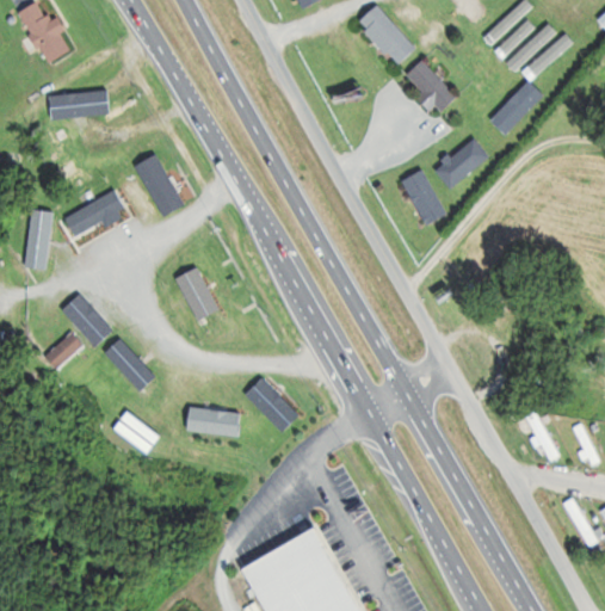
[(45,63),(69,50),(60,32),(65,30),(56,14),(45,20),(36,1),(18,12),(45,63)]
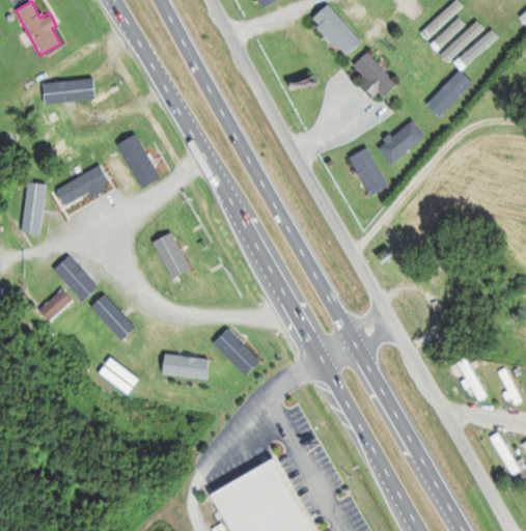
[(445,6),(452,54),(463,53),(455,4),(445,6)]
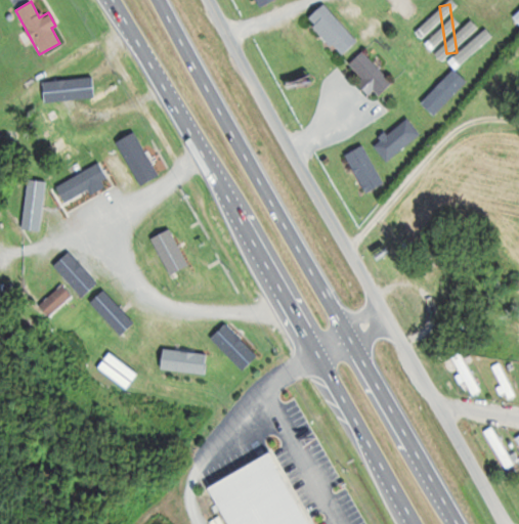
[(357,83),(368,94),(374,89),(379,95),(391,82),(360,51),(348,63),(362,78),(357,83)]
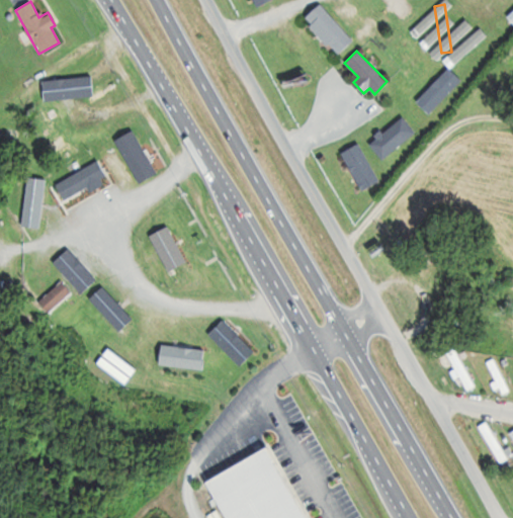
[(433,55),(414,55),(414,103),(433,103),(433,55)]
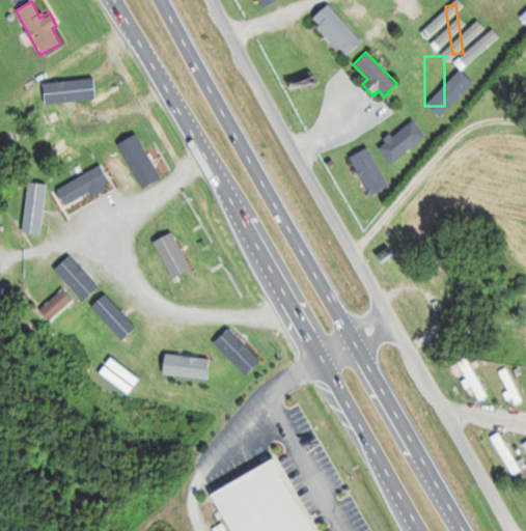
[(51,121),(47,116),(42,120),(45,126),(51,121)]
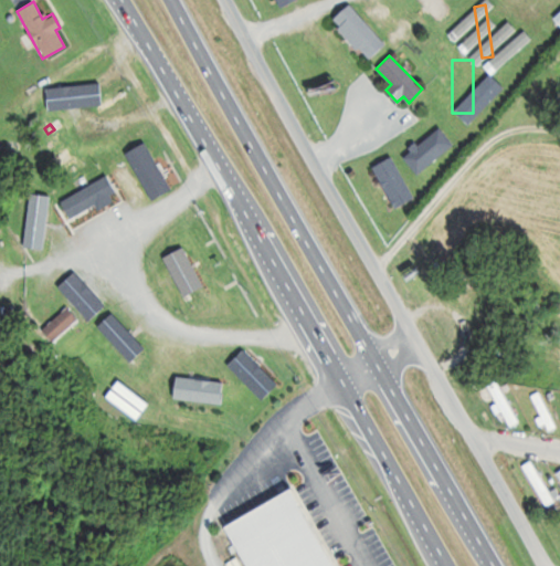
[(414,176),(448,145),(435,130),(401,161),(414,176)]
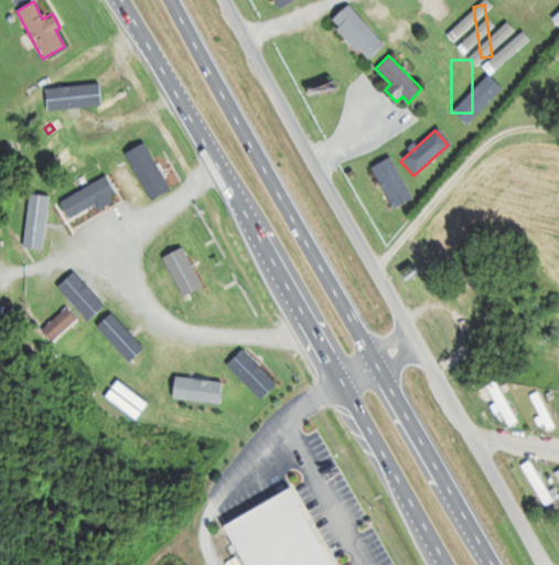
[(131,152),(151,190),(169,181),(148,144),(131,152)]
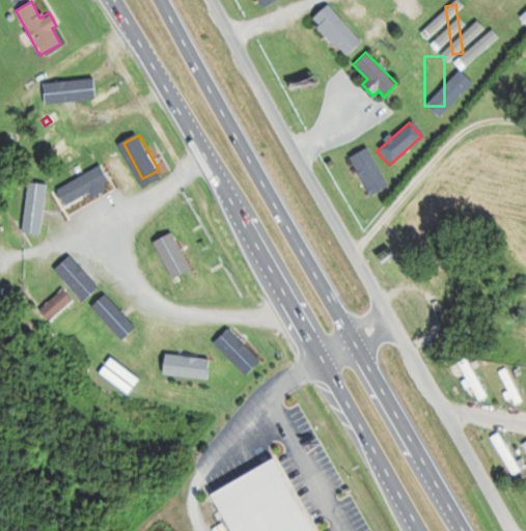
[(101,156),(118,189),(134,180),(116,147),(101,156)]
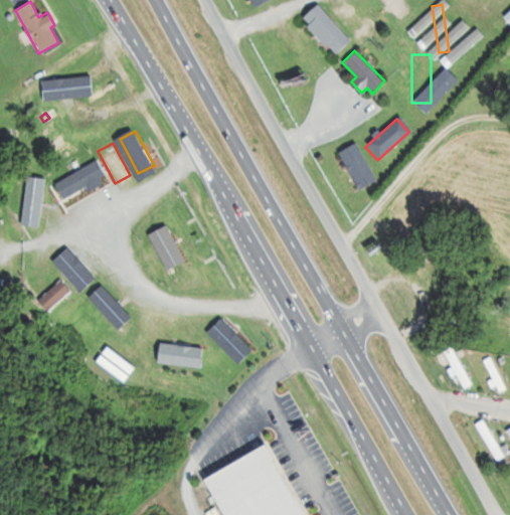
[(373,179),(355,144),(338,152),(355,188),(373,179)]
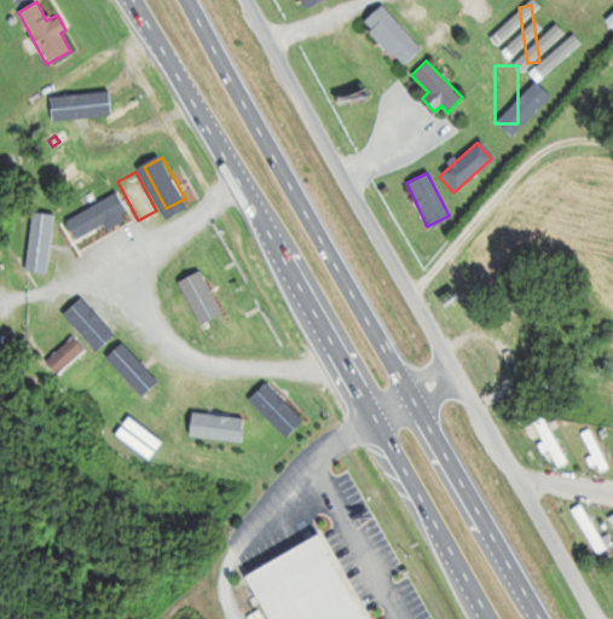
[(65,219),(76,241),(127,215),(115,194),(65,219)]
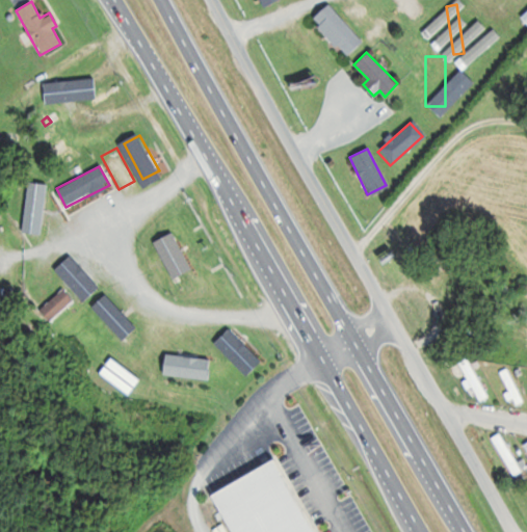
[(24,235),(42,238),(49,198),(31,195),(24,235)]
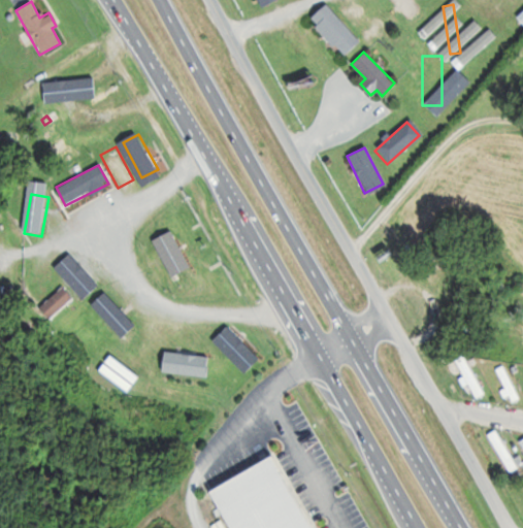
[(157,257),(173,258),(175,241),(167,240),(167,231),(160,230),(161,222),(151,221),(148,265),(157,266),(157,257)]
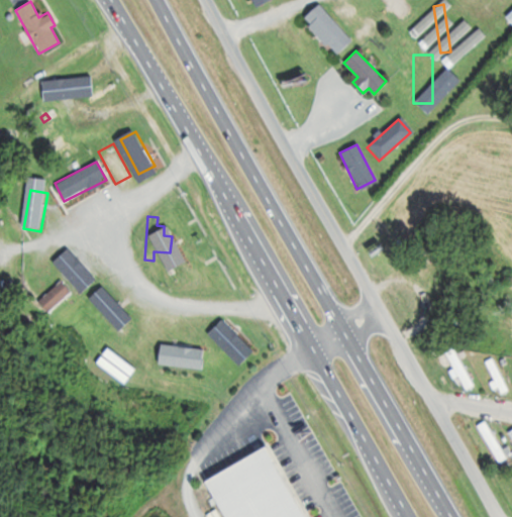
[(86,280),(65,256),(53,268),(73,291),(86,280)]
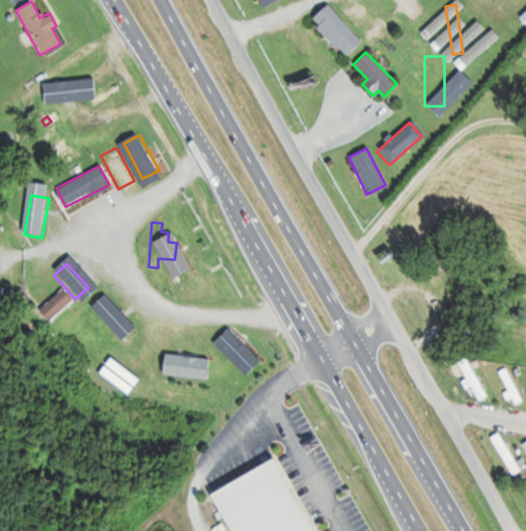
[(72,299),(60,287),(38,309),(50,322),(72,299)]
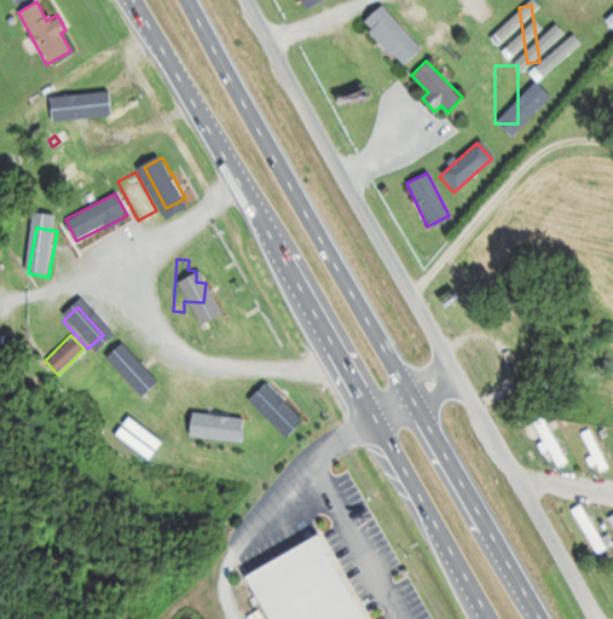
[(160,391),(120,347),(103,363),(144,406),(160,391)]
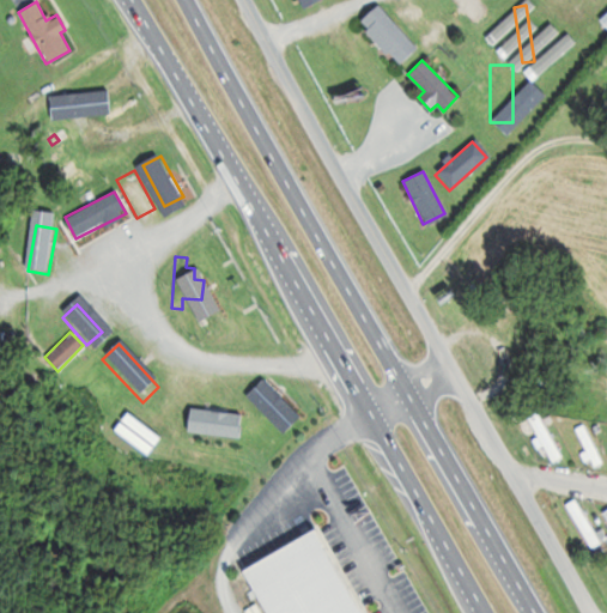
[(526,419),(553,461),(562,455),(535,413),(526,419)]
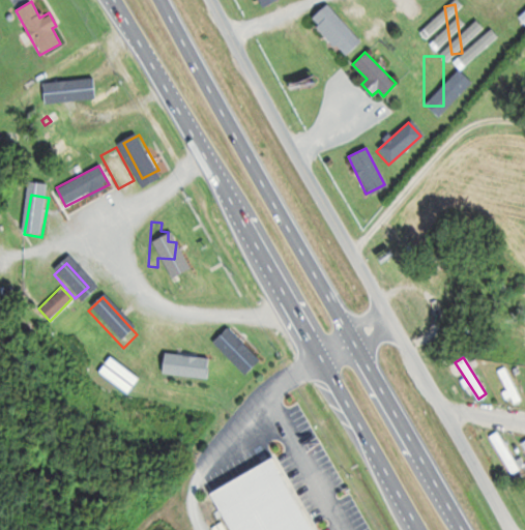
[(497,370),(513,402),(520,399),(503,366),(497,370)]
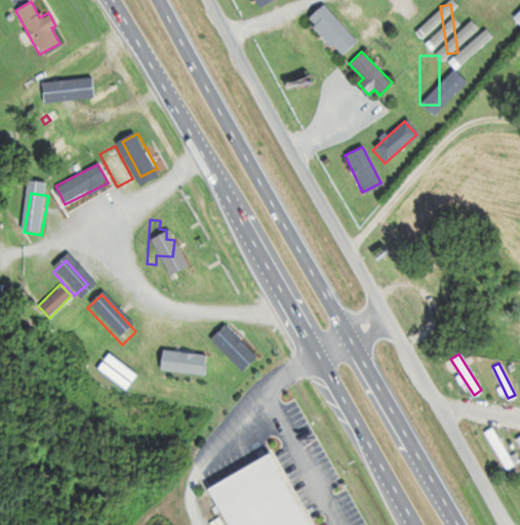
[(483,432),(506,469),(514,465),(491,427),(483,432)]
